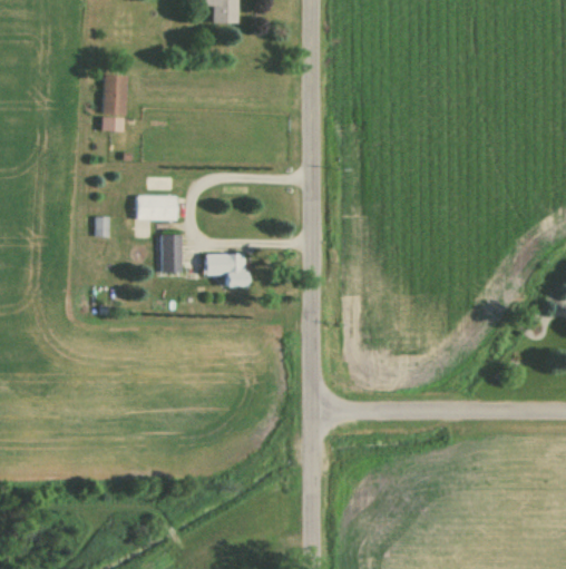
[(213,23),(238,23),(238,0),(199,0),(201,7),(213,7),(213,23)]
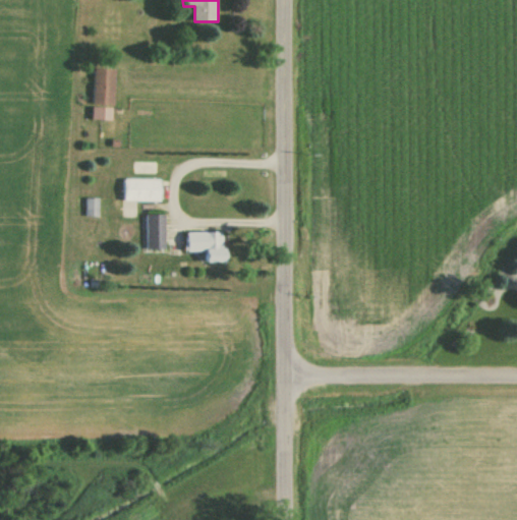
[(116,70),(96,69),(94,119),(114,120),(116,70)]
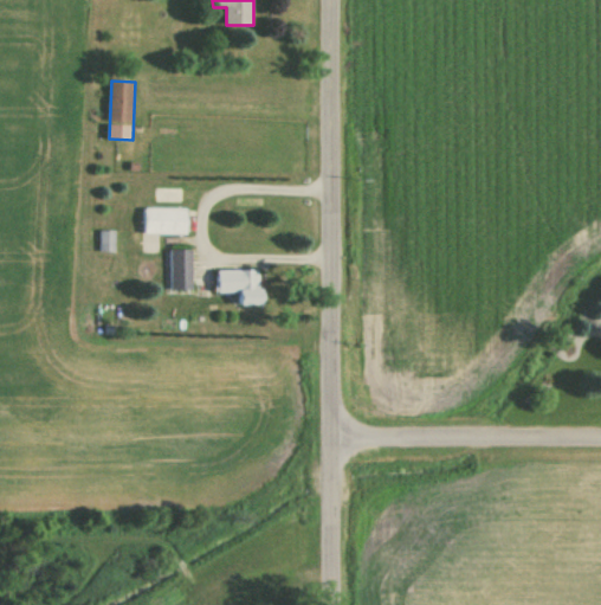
[(187,233),(188,210),(146,208),(146,233),(187,233)]
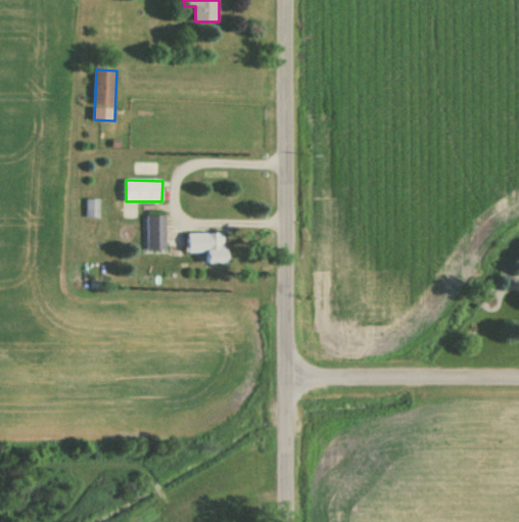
[(100,199),(89,199),(89,216),(100,216),(100,199)]
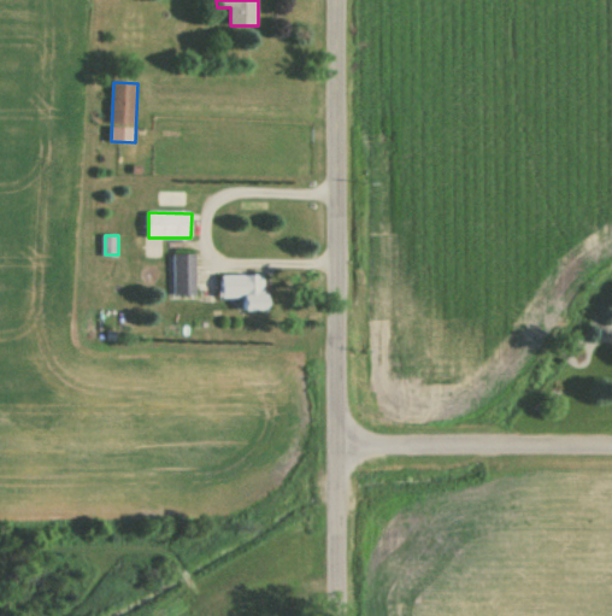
[(196,254),(175,254),(175,295),(196,295),(196,254)]
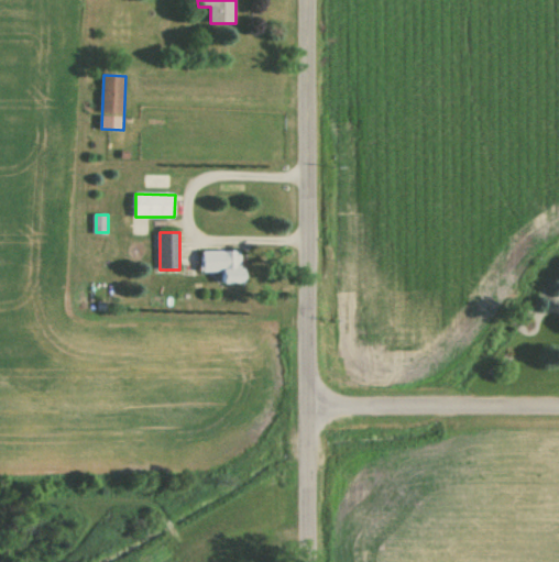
[(221,284),(242,284),(242,251),(201,251),(201,272),(221,272),(221,284)]
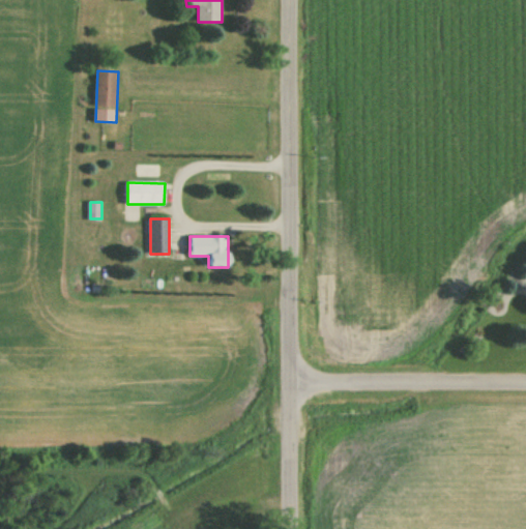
All buildings are outlined.
